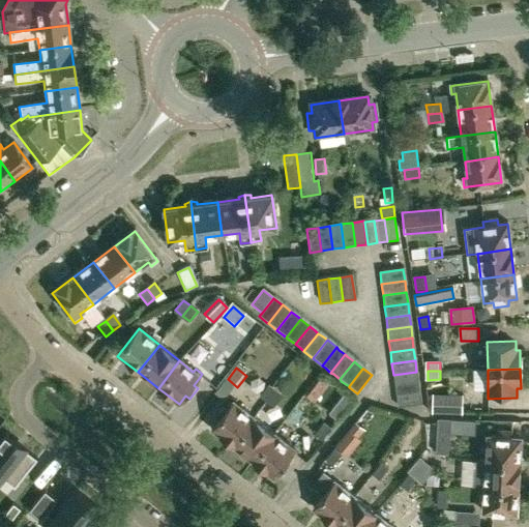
[(416,372),(393,375),(394,385),(418,383),(416,372)]
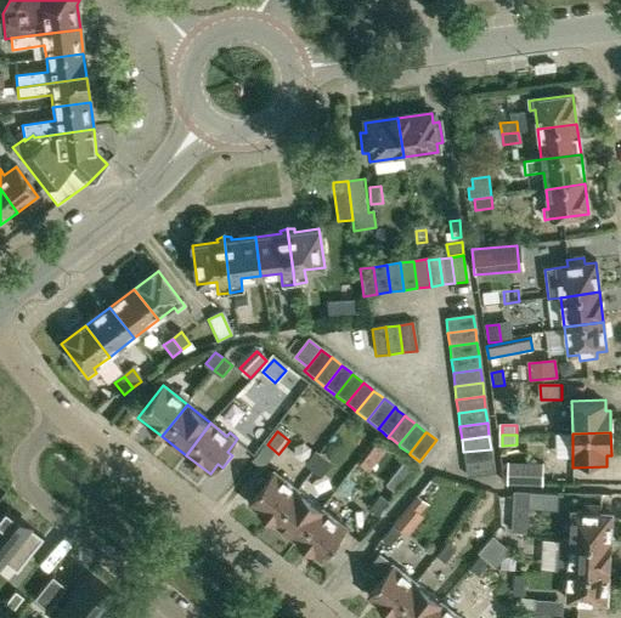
[(491,449),(463,452),(466,465),(492,461),(491,449)]
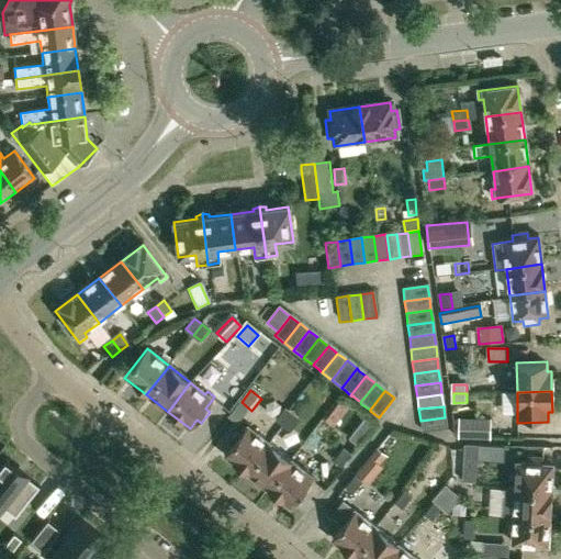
[(283,426),(292,415),(283,410),(276,420),(283,426)]
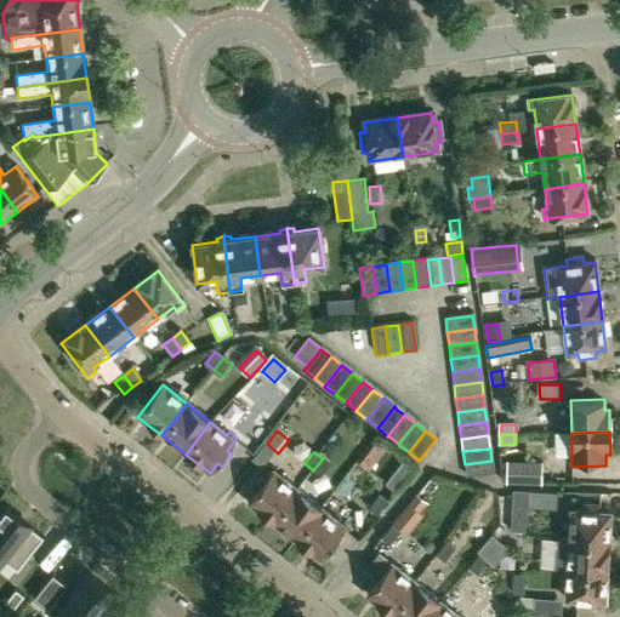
[(323,458),(313,470),(322,476),(331,466),(323,458)]
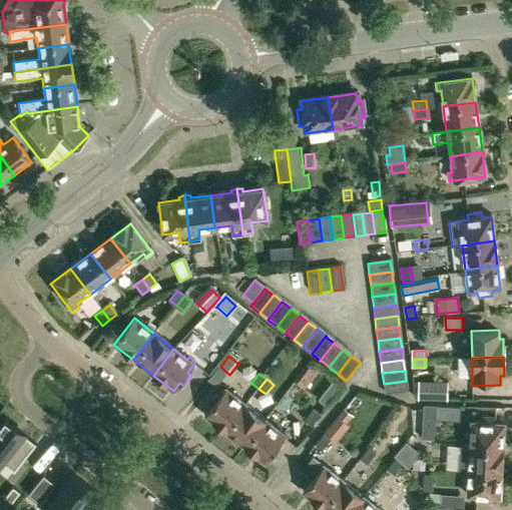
[(406,381),(384,384),(385,395),(408,392),(406,381)]
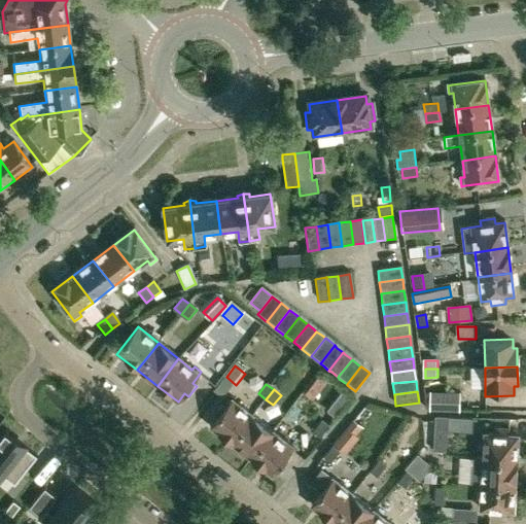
[(432,394),(431,411),(460,412),(461,395),(432,394)]
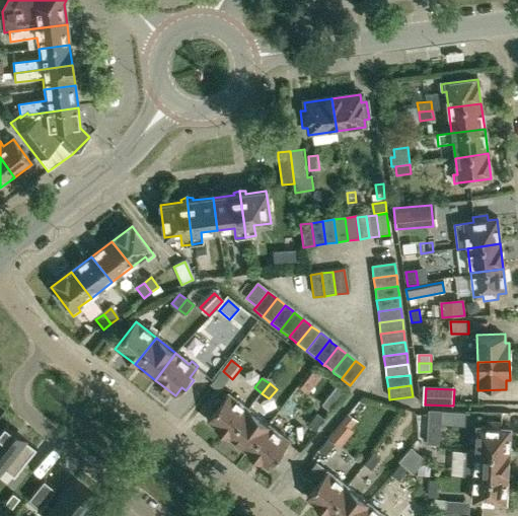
[(227,437),(248,411),(228,394),(221,402),(218,400),(210,410),(214,413),(207,421),(227,437)]
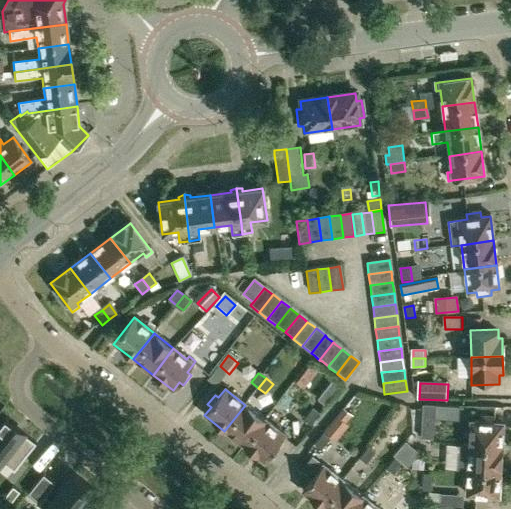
[(244,446),(265,420),(245,405),(224,431),(244,446)]
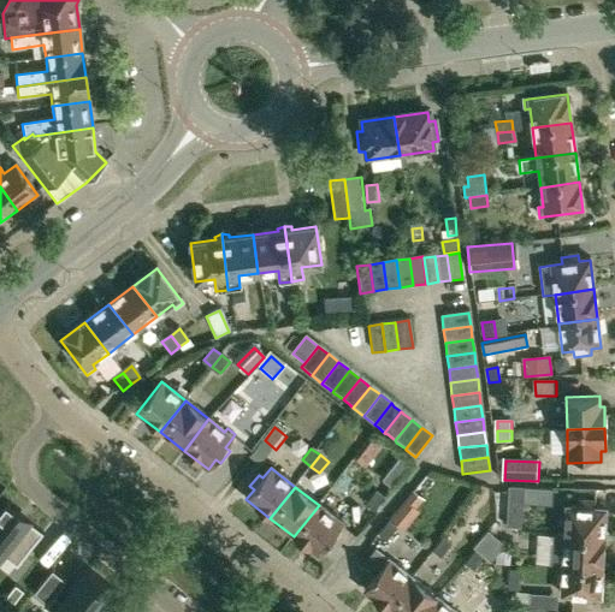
[(520,529),(522,489),(508,488),(506,529),(520,529)]
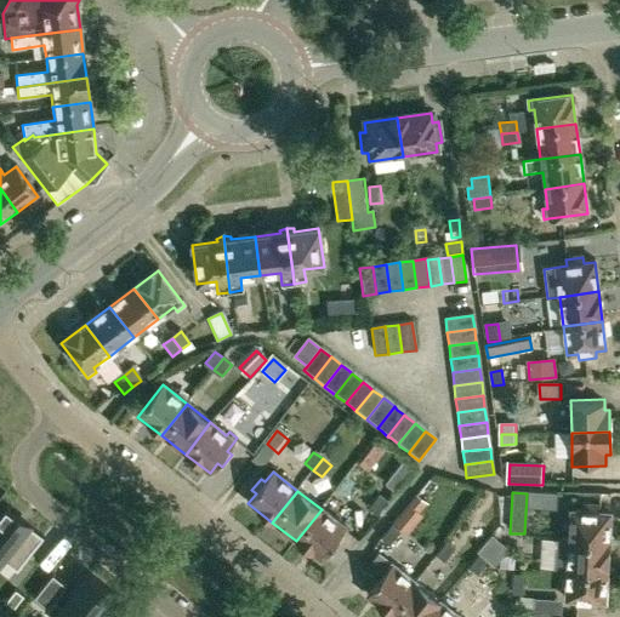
[(379,518),(391,503),(382,497),(370,512),(379,518)]
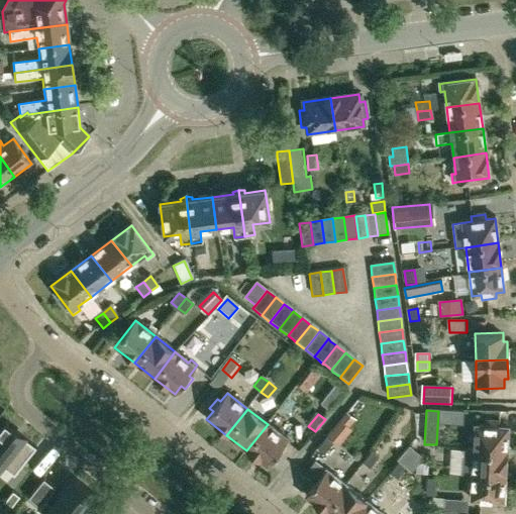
[(356,420),(348,414),(329,437),(340,446),(352,430),(349,428),(356,420)]
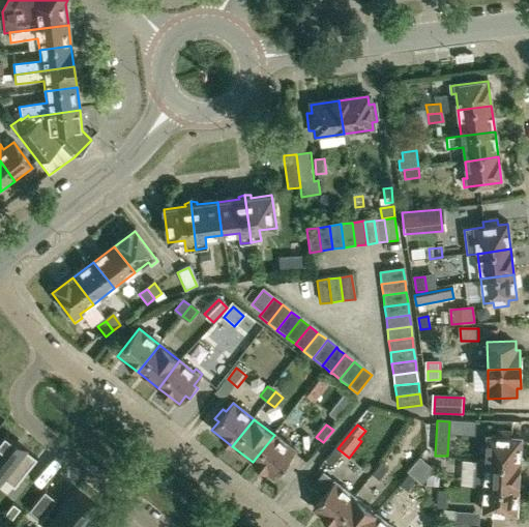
[(486,462),(519,464),(521,439),(511,438),(511,433),(497,433),(496,437),(487,437),(486,462)]
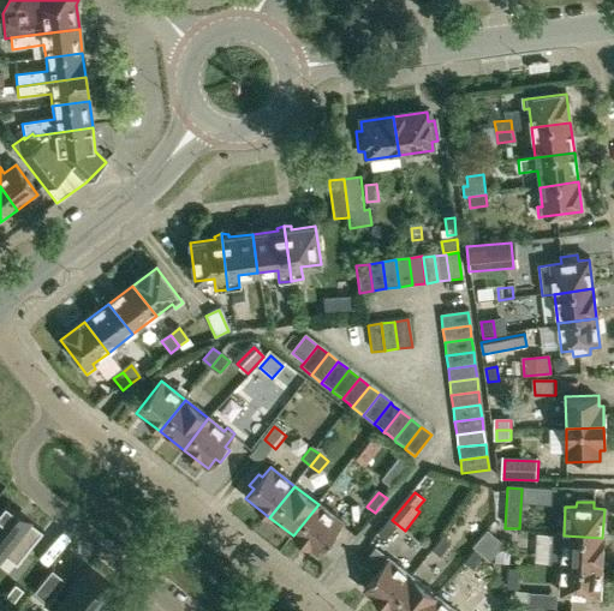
[(6,504),(0,510),(0,561),(4,557),(16,567),(42,533),(6,504)]
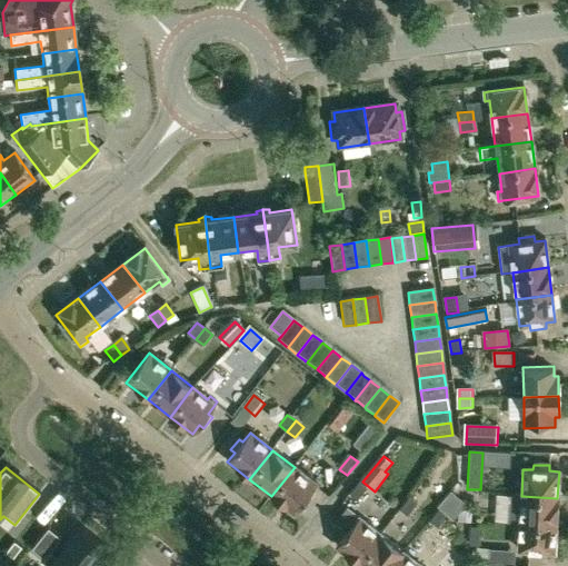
[(294,514),(309,494),(316,485),(295,467),(271,496),(294,514)]
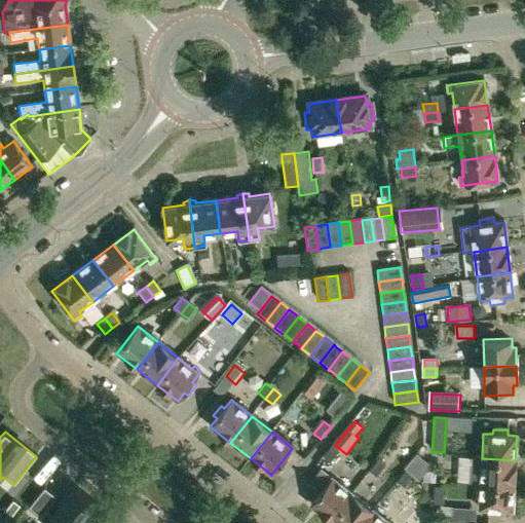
[(340,453),(333,448),(325,457),(332,462),(340,453)]
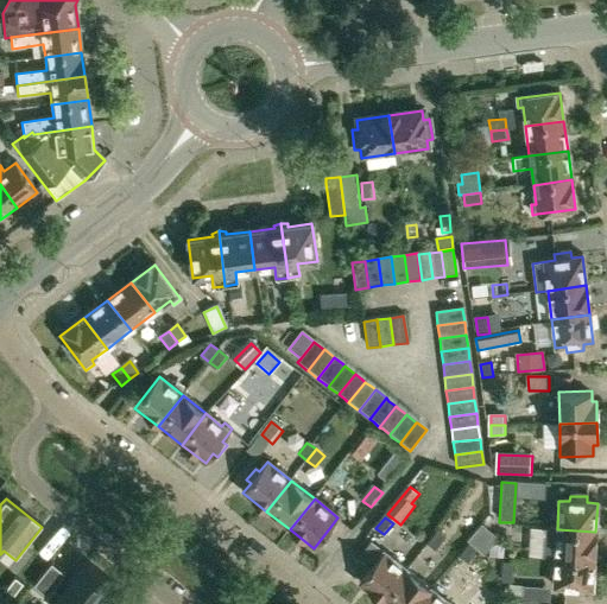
[(594,561),(595,532),(557,529),(547,529),(544,558),(555,559),(594,561)]
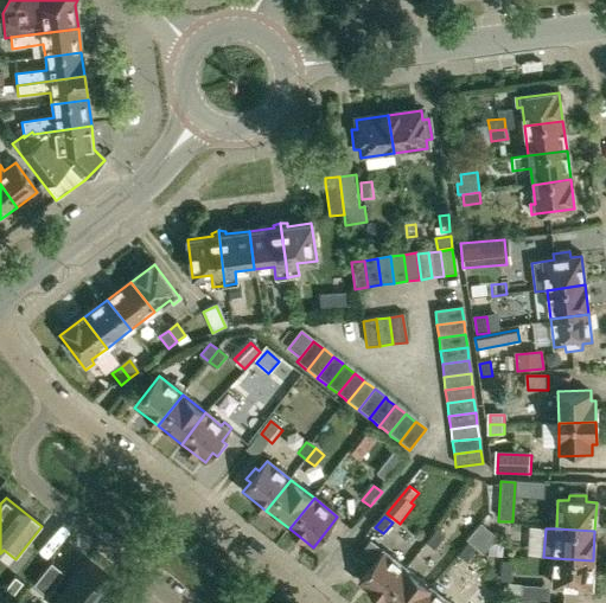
[(497,537),(489,530),(479,540),(488,547),(497,537)]
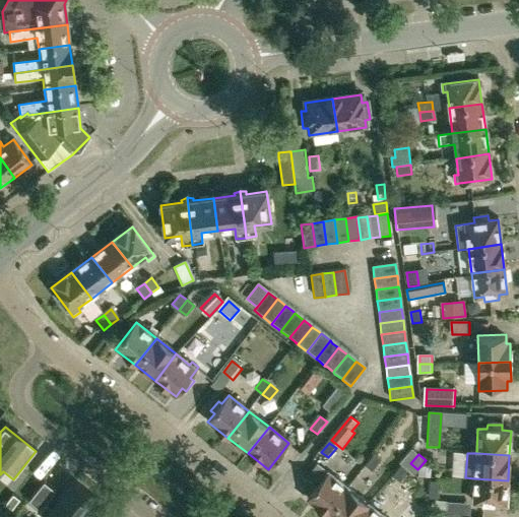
[(383,463),(376,457),(368,466),(375,472),(383,463)]
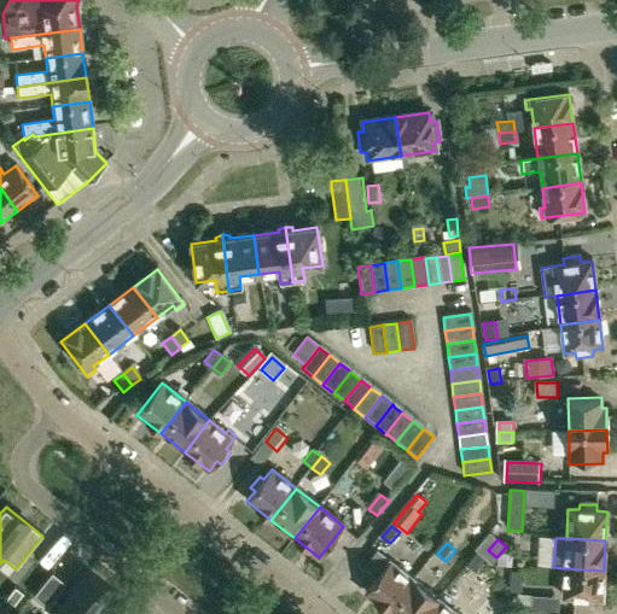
[(487,563),(478,556),(470,567),(478,574),(487,563)]
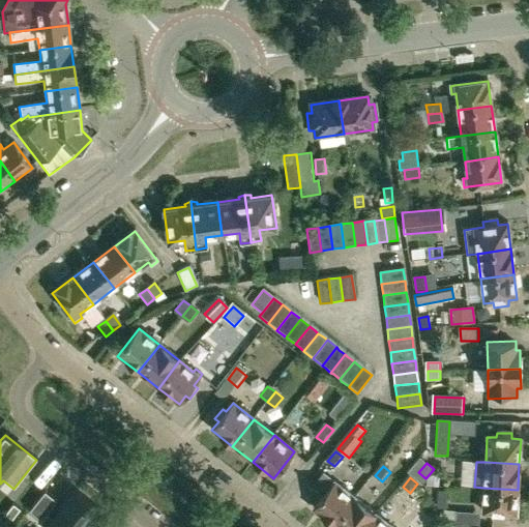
[(333,525),(355,498),(334,481),(313,509),(333,525)]
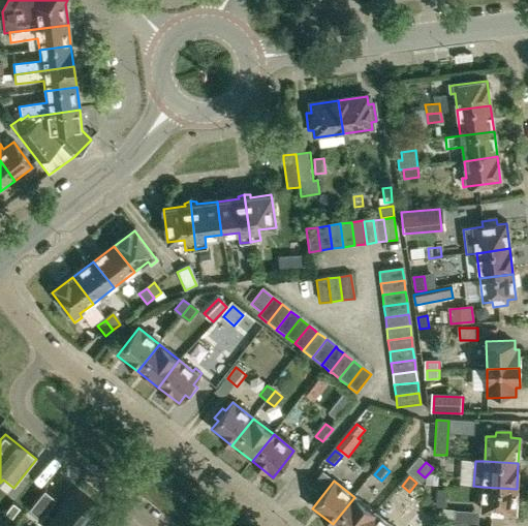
[(515,514),(517,489),(483,487),(482,512),(491,513),(491,518),(505,519),(506,514),(515,514)]
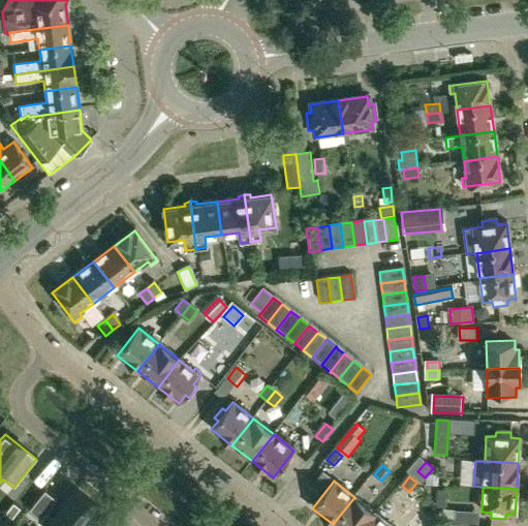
[(44,491),(29,511),(39,520),(37,523),(39,525),(80,525),(95,507),(74,491),(53,519),(45,513),(56,500),(44,491)]
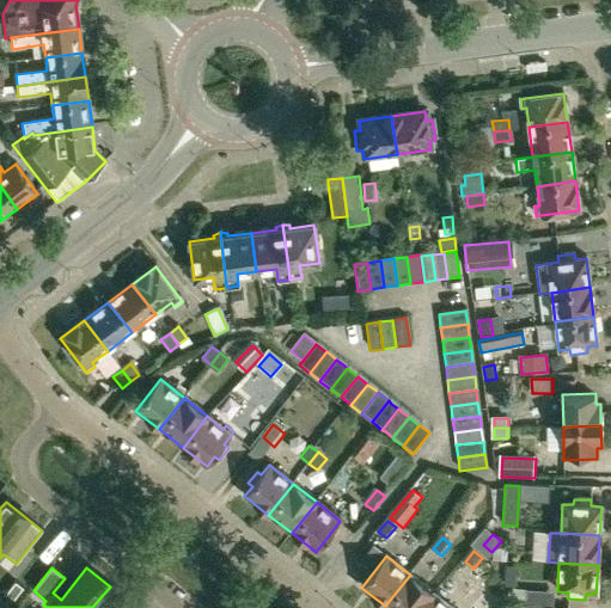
[(506,570),(505,589),(517,589),(518,570),(506,570)]
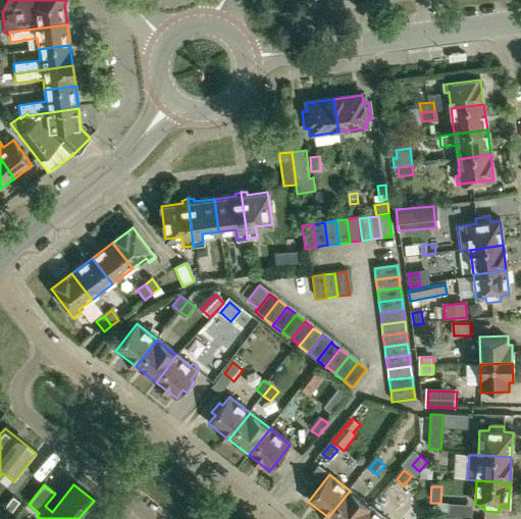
[(360,518),(369,507),(350,490),(328,517),(329,518),(360,518)]
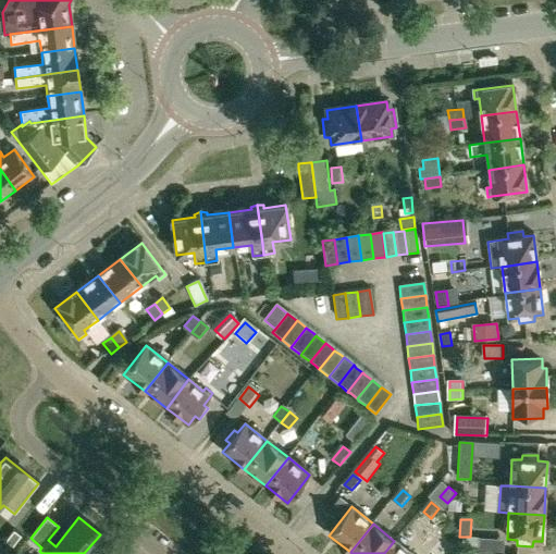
[(13,531),(5,542),(12,548),(21,537),(13,531)]
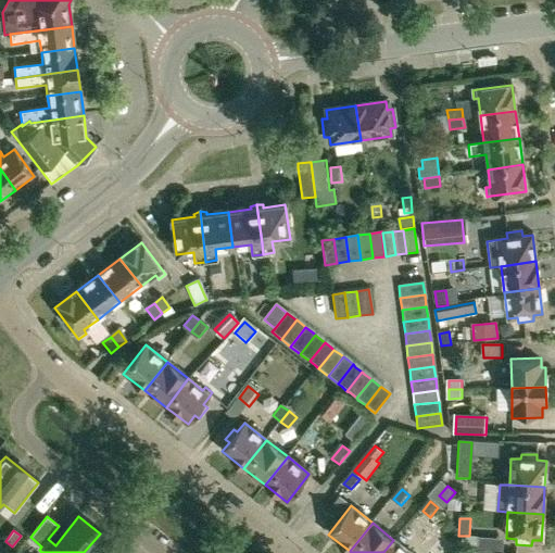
[(100,533),(84,552),(118,552),(121,550),(100,533)]
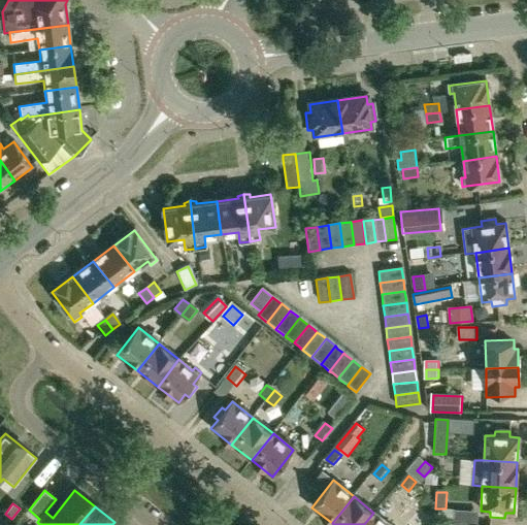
[(455,511),(441,510),(441,520),(454,520),(455,514),(455,511)]
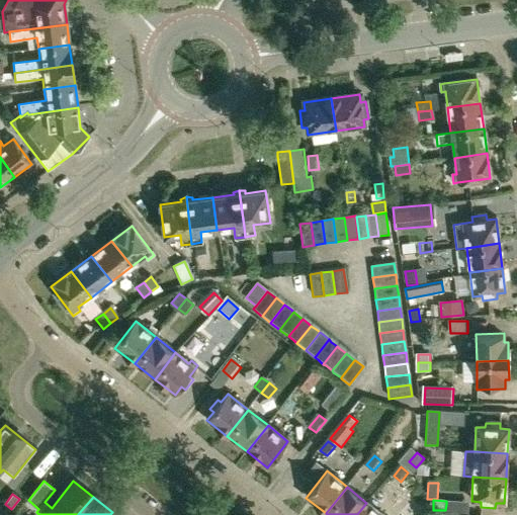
[(381,514),(366,503),(357,514),(381,514)]
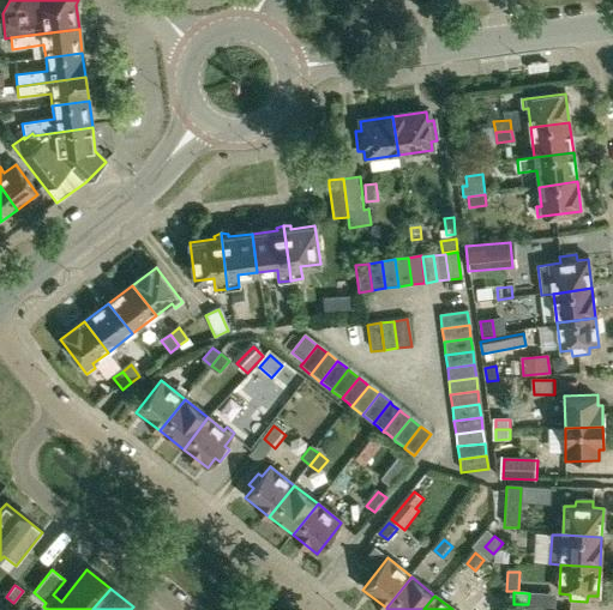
[(491,597),(478,609),(504,609),(491,597)]
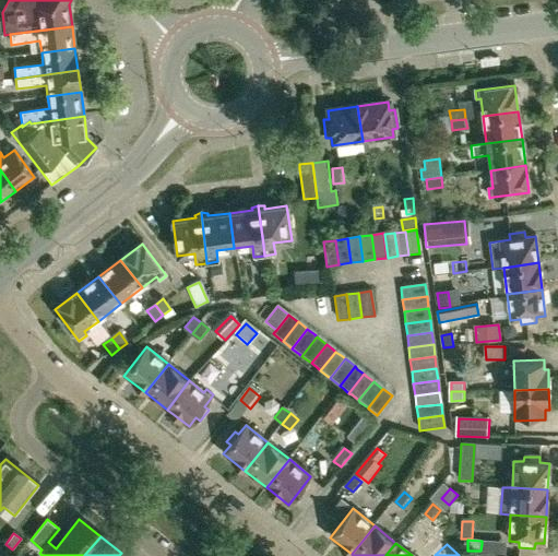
[(481,555),(505,555),(505,545),(482,544),(481,551),(481,555)]
